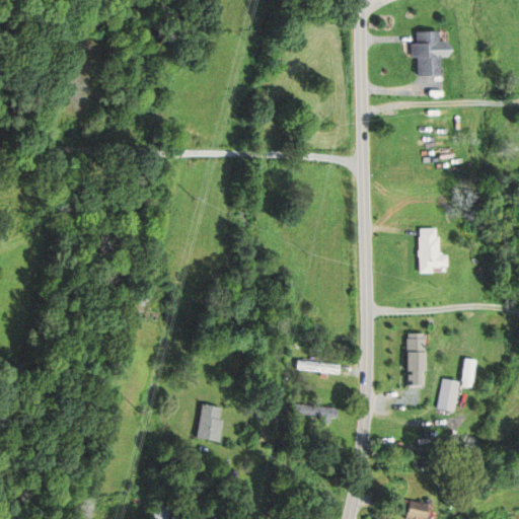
[(441,56),(452,56),(452,42),(441,42),(440,30),(417,31),(417,43),(413,43),(413,57),(419,57),(419,76),(441,75),(441,56)]
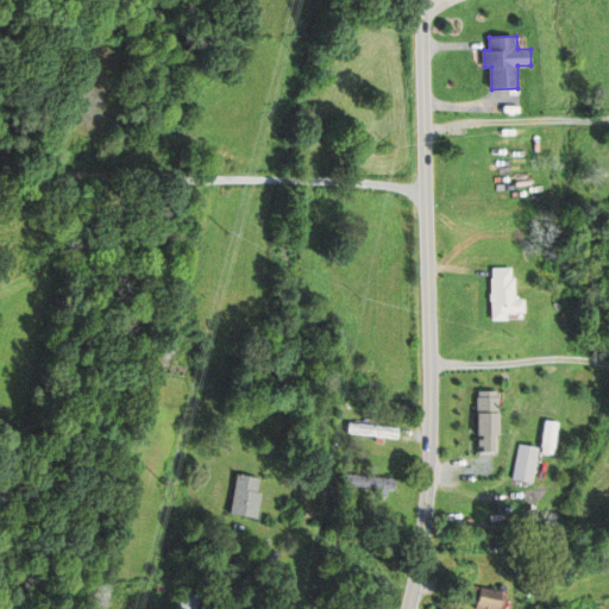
[(526,300),(516,300),(516,268),(494,268),(494,319),(526,319),(526,300)]
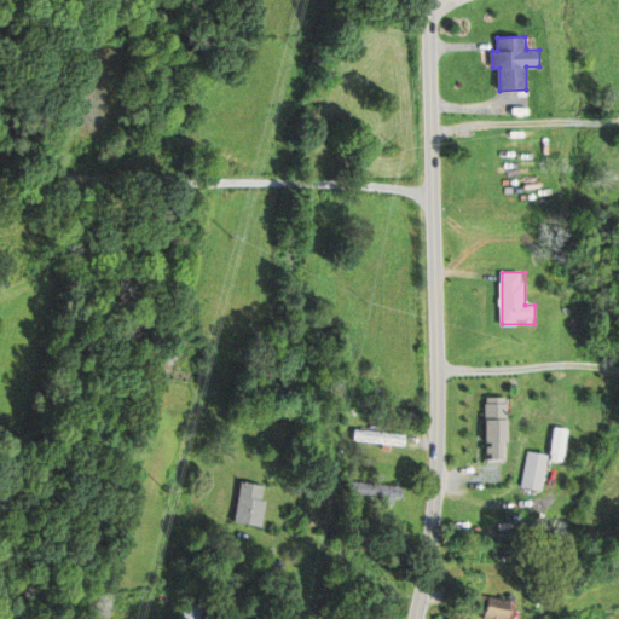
[(485,460),(507,460),(507,397),(485,397),(485,460)]
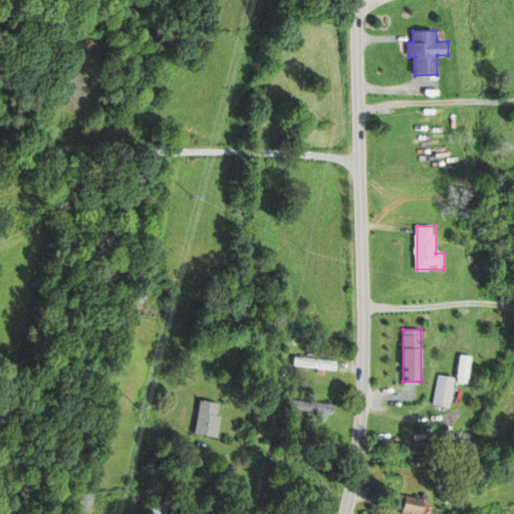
[(467,379),(470,356),(460,354),(456,377),(467,379)]
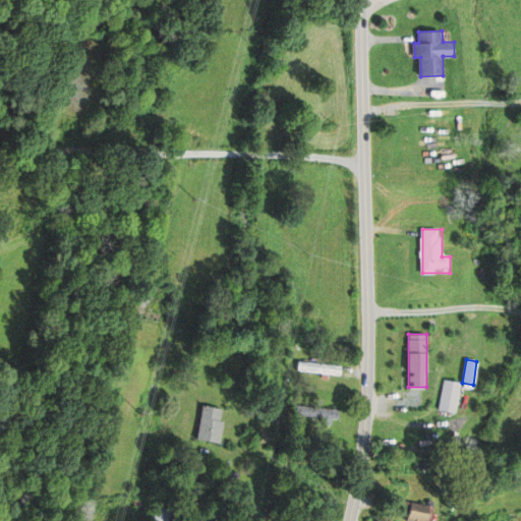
[(340,373),(340,364),(297,363),(297,372),(340,373)]
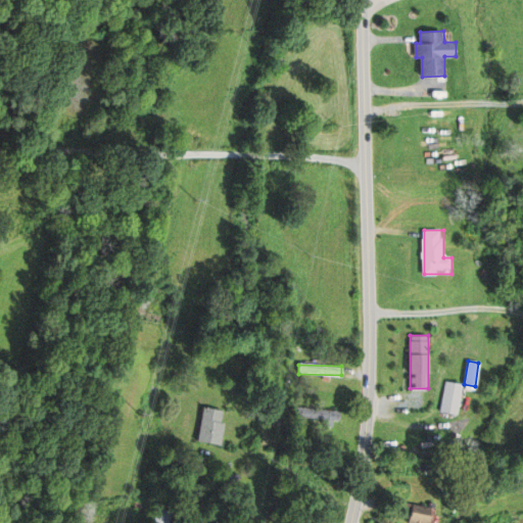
[(462,384),(444,381),(438,411),(456,415),(462,384)]
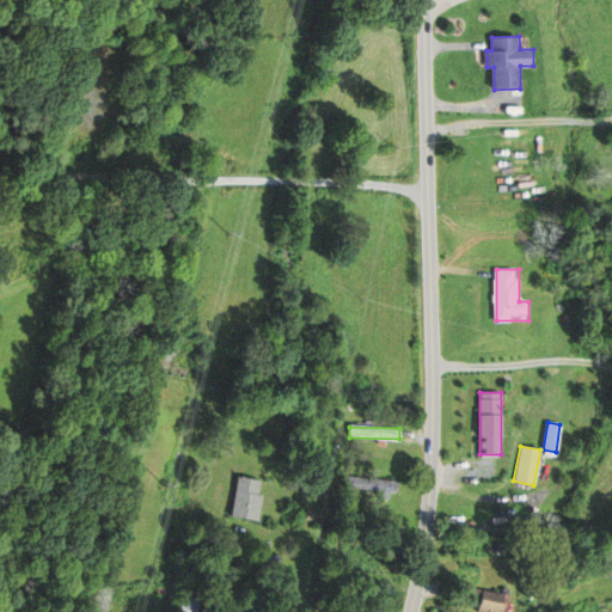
[(263,478),(236,477),(233,518),(261,519),(263,478)]
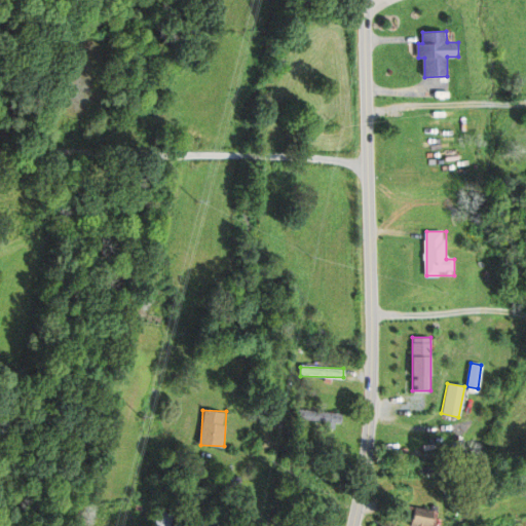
[(296,421),(341,421),(341,411),(296,411),(296,421)]
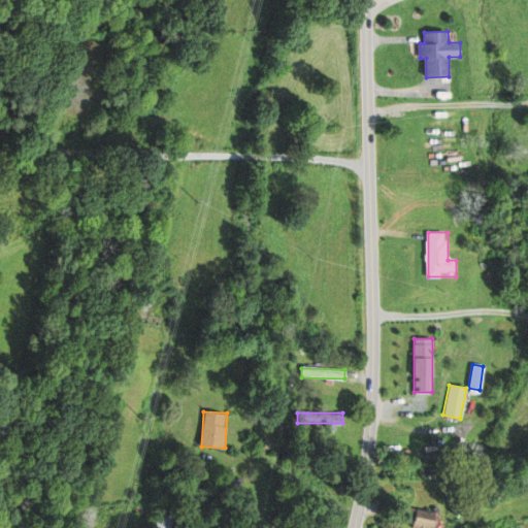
[(410,527),(436,527),(436,510),(410,510),(410,527)]
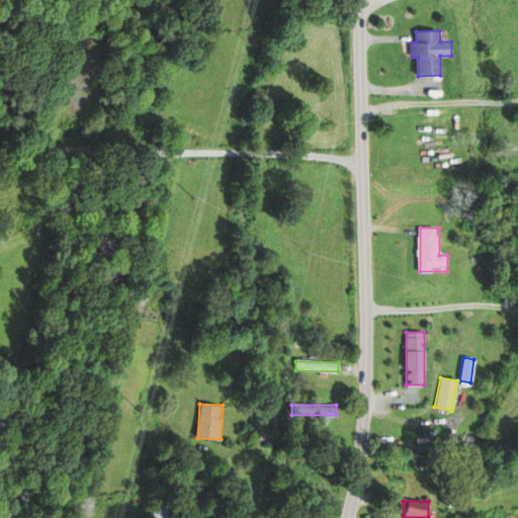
All buildings are outlined.
